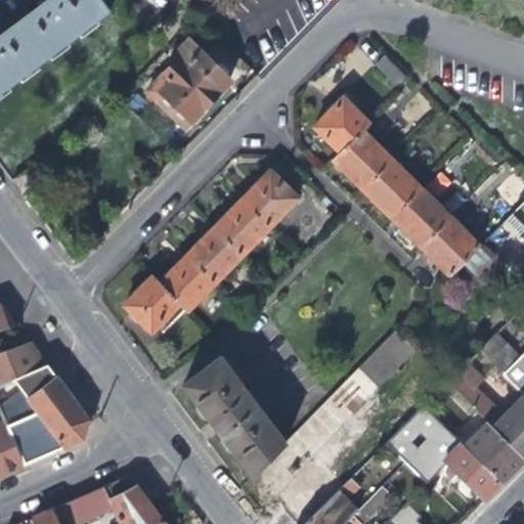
[(111,9),(103,0),(38,0),(41,4),(16,23),(44,59),(111,9)]
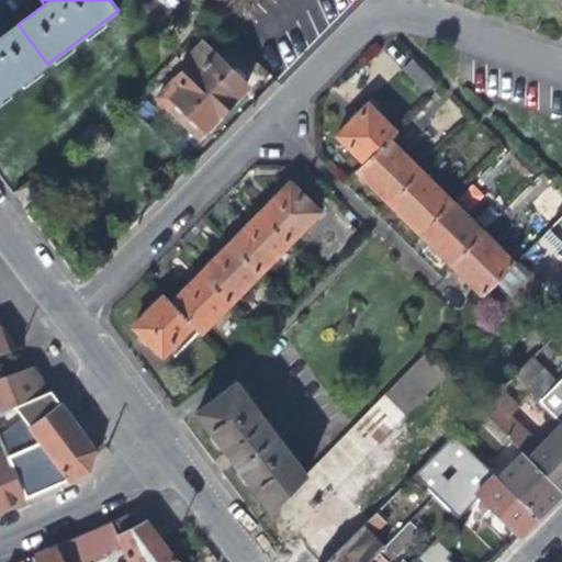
[(0,99),(47,64),(18,24),(0,36),(0,99)]
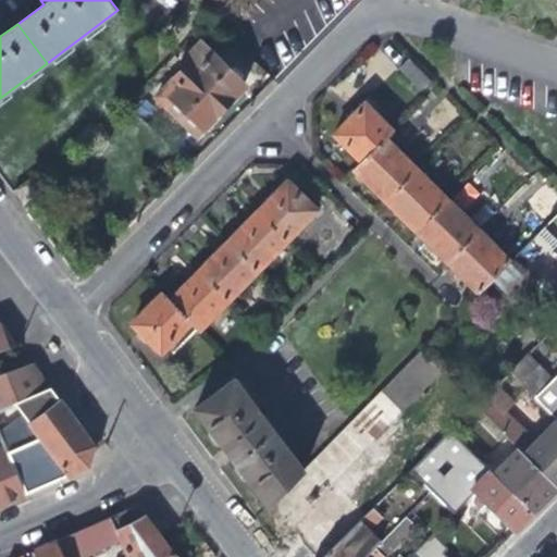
[(203,46),(156,97),(196,135),(244,84),(203,46)]
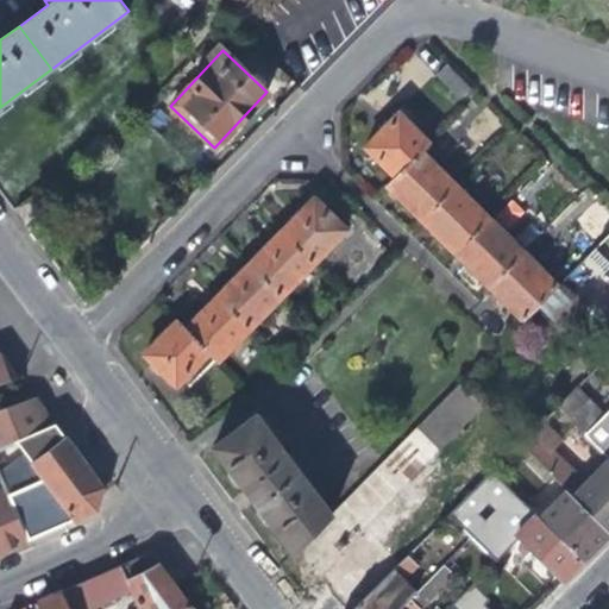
[(433,76),(458,100),(470,88),(446,64),(433,76)]
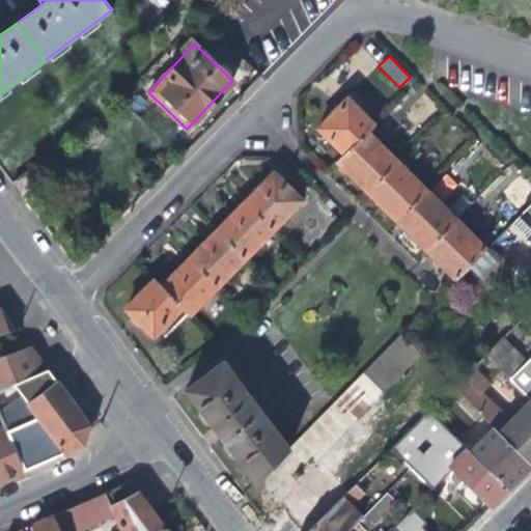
[(332,143),(342,154),(365,131),(373,123),(347,99),(318,129),(332,143)]
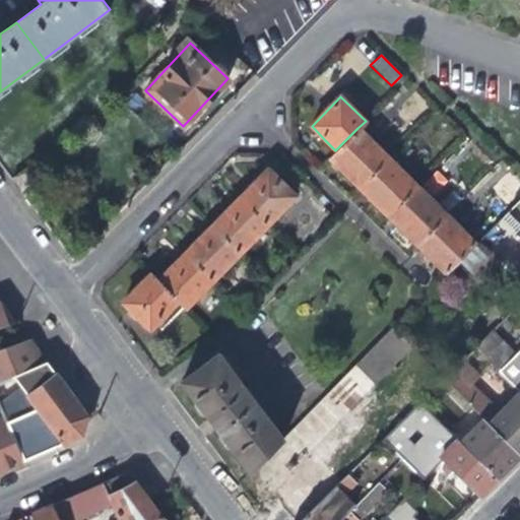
[(388,158),(358,128),(335,150),(329,157),(346,176),(359,187),(388,158)]
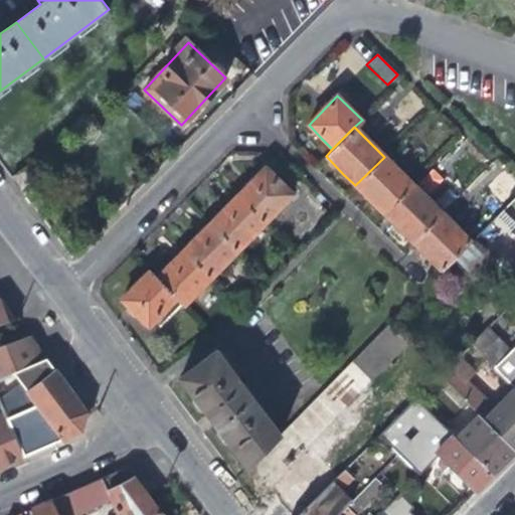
[(412,185),(384,157),(355,185),(371,202),(383,214),(412,185)]
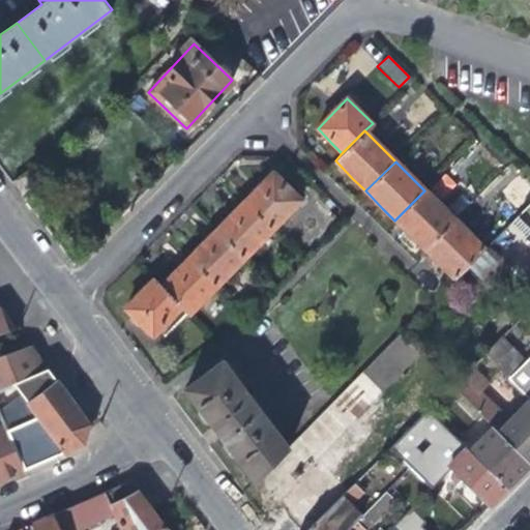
[(260,187),(245,202),(273,229),(307,194),(283,171),(277,177),(274,174),(260,187)]
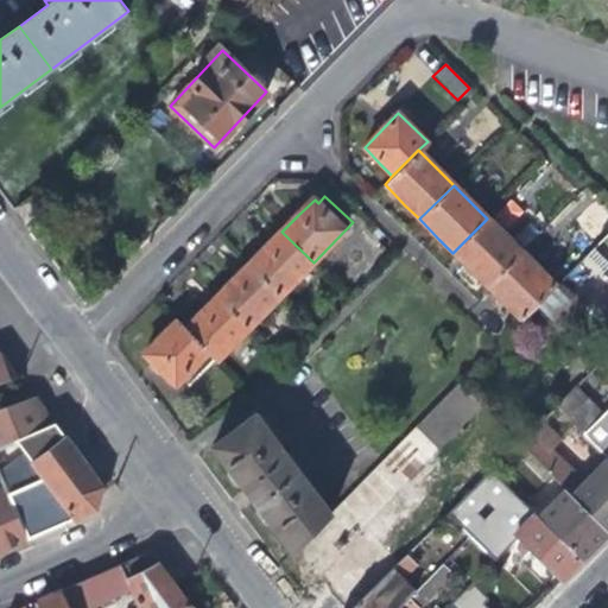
[(521,253),(487,219),(453,253),(473,272),(487,287),(521,253)]
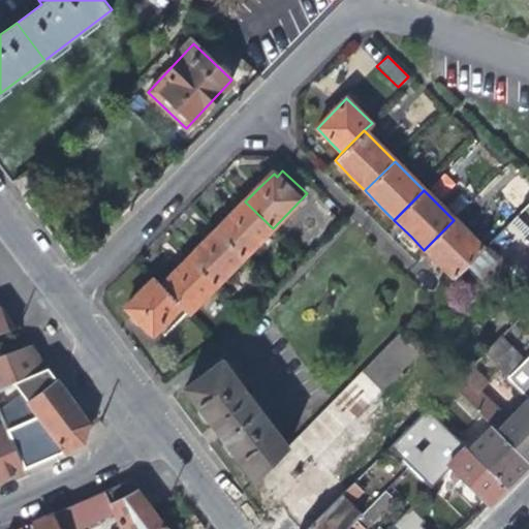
[(232,215),(217,230),(244,257),(273,228),(245,201),(232,215)]
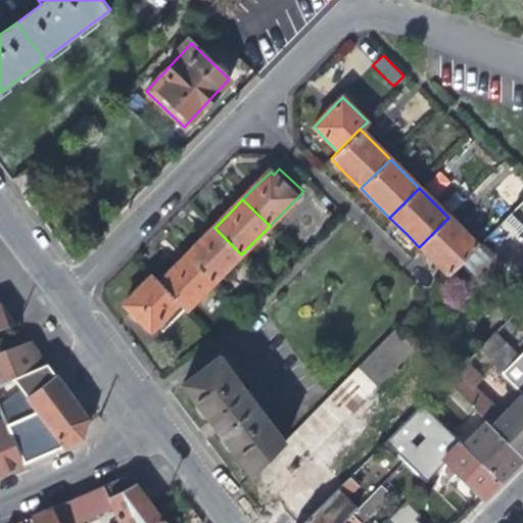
[(522,225),(508,215),(501,227),(520,240),(522,235),(522,225)]
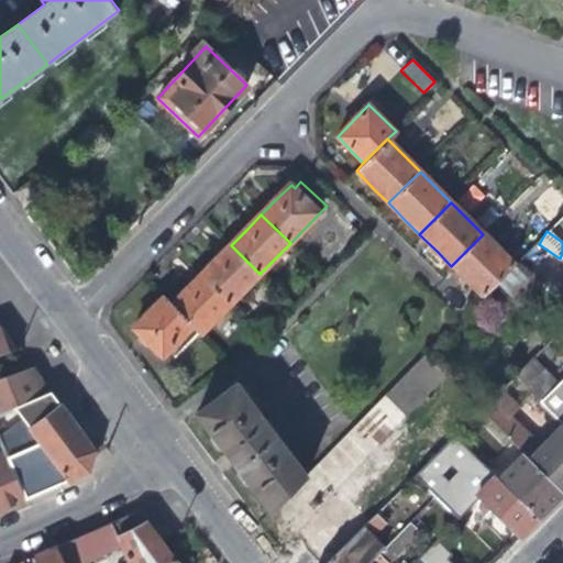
[(514,266),(483,234),(451,266),(468,284),(483,296),(514,266)]
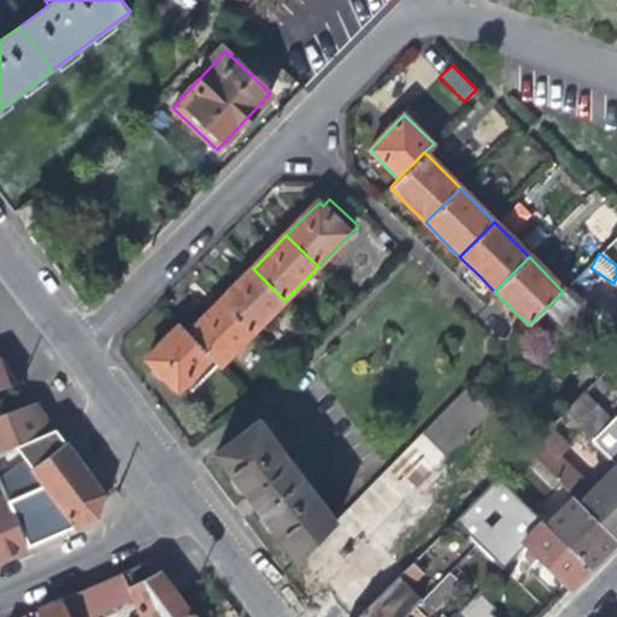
[(238,283),(221,300),(253,333),(285,300),(253,269),(238,283)]
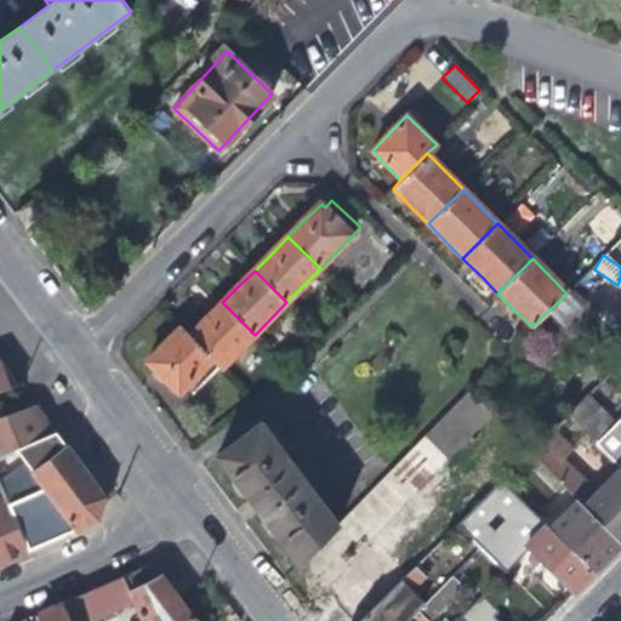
[(205,319),(188,336),(212,360),(222,369),(255,335),(222,302),(205,319)]
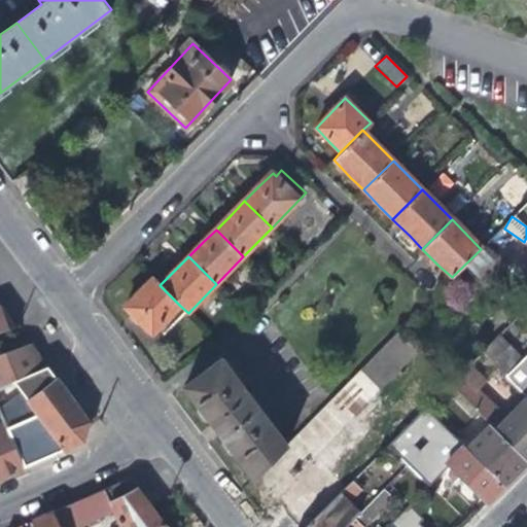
[(151,335),(180,306),(160,285),(153,279),(125,308),(140,323),(151,335)]
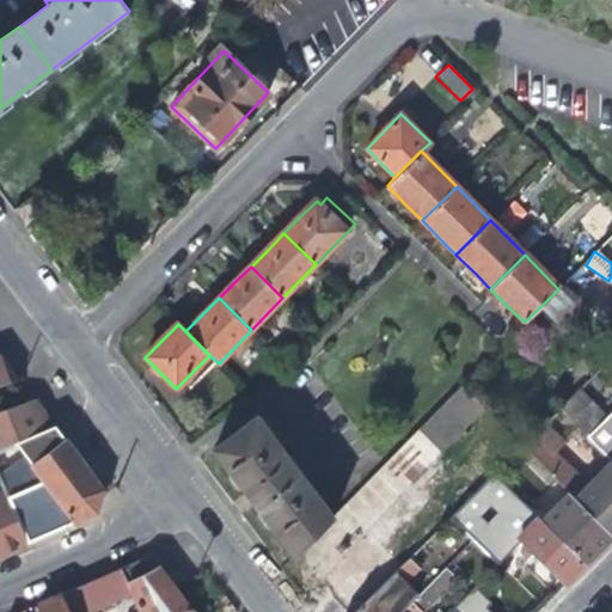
[(1,352),(0,350),(0,384),(20,377),(11,363),(1,352)]
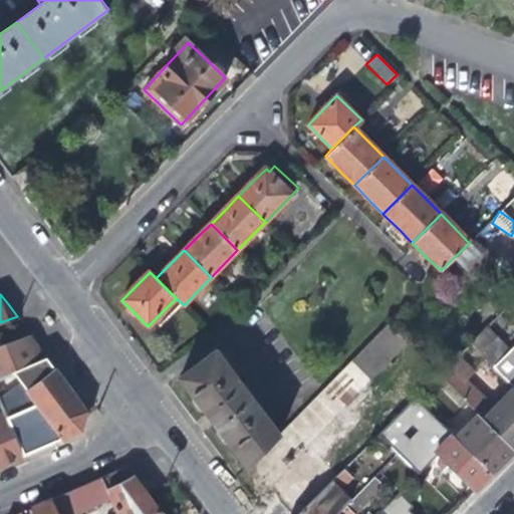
[(386,324),(353,360),(373,379),(407,343),(386,324)]
